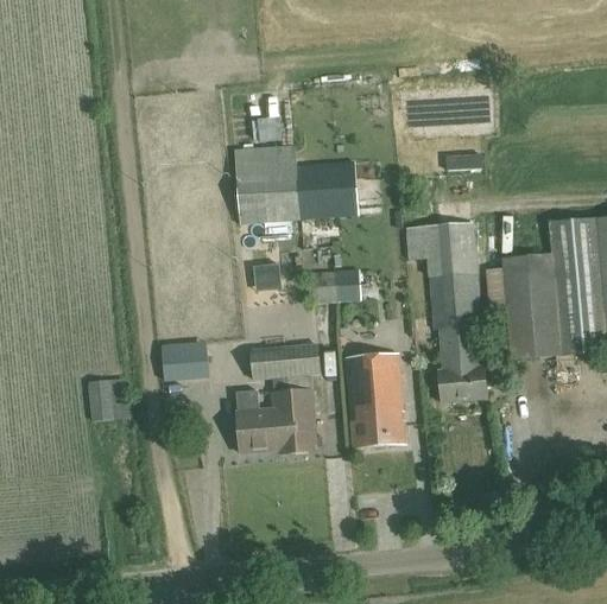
[(293,145),(233,148),(239,223),(299,220),(295,164),(293,152),(293,145)]
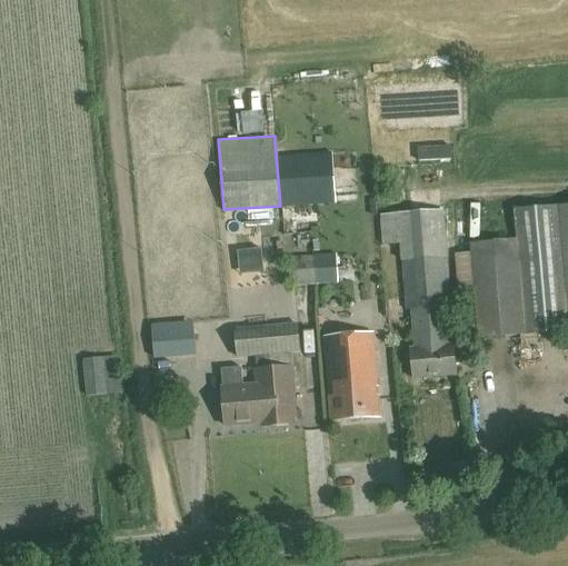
[(330,149),(276,154),(280,206),(334,202),(330,149)]
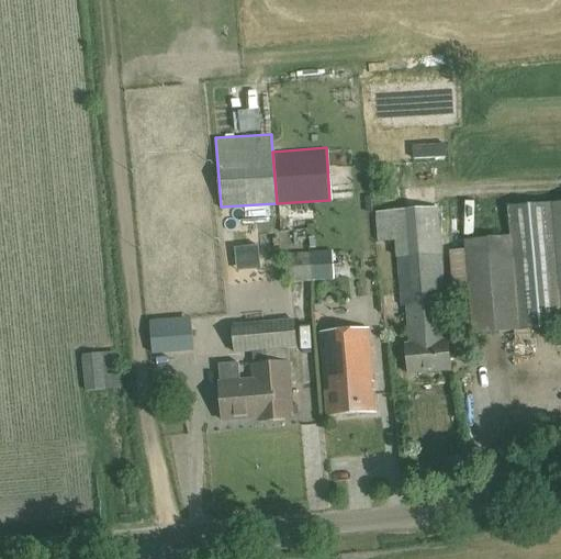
[(470,332),(516,328),(560,324),(560,200),(550,202),(506,207),(508,235),(463,238),(470,332)]
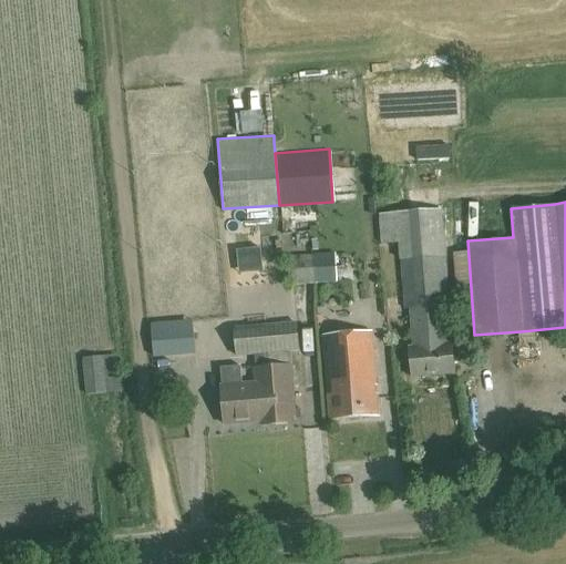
[(409,375),(452,370),(449,341),(445,341),(444,328),(448,328),(438,205),(378,211),(381,243),(397,241),(403,306),(408,306),(411,346),(405,346),(409,375)]
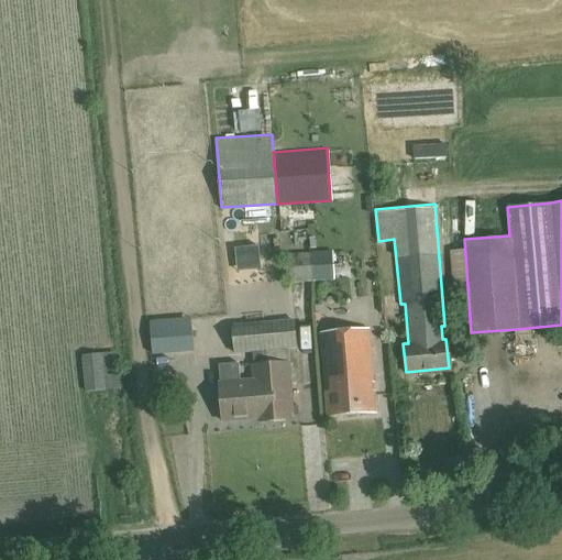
[(272,267),(271,244),(250,245),(251,268),(272,267)]
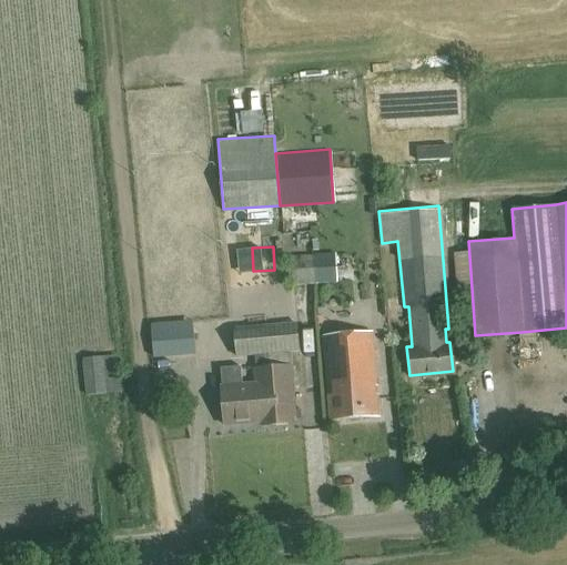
[(335,252),(311,253),(312,282),(337,281),(335,252)]
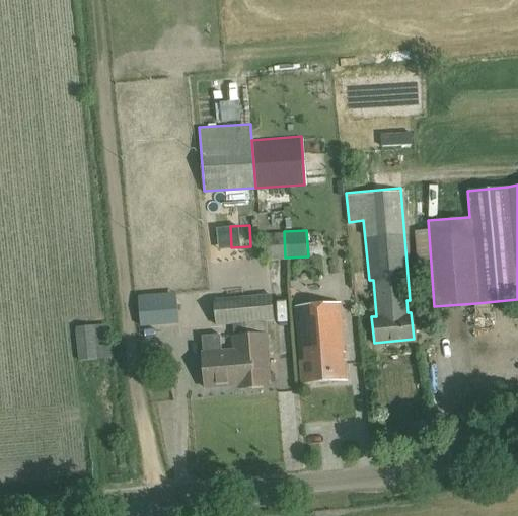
[(263,232),(262,232),(264,260),(285,258),(284,231),(263,232)]
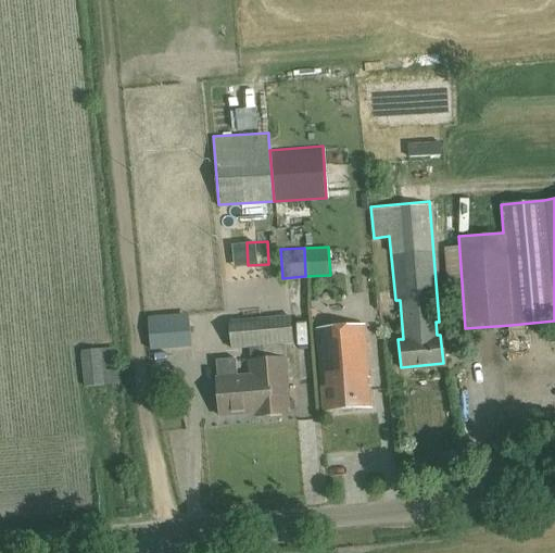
[(256,318),(256,323),(259,344),(261,344),(262,359),(247,360),(248,375),(236,376),(234,357),(214,360),(215,377),(214,377),(217,415),(255,412),(255,416),(288,413),(281,343),(291,342),(289,315),(256,318)]
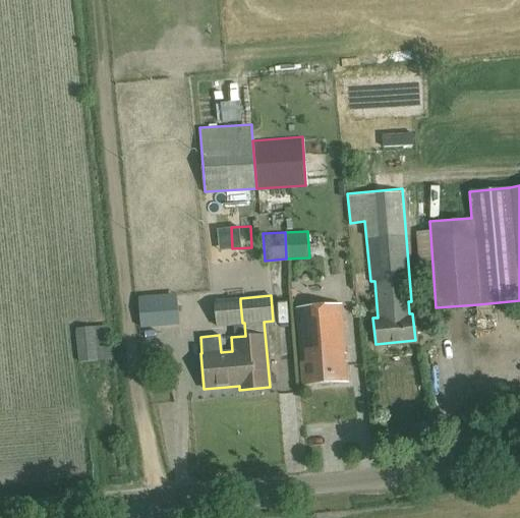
[(176,297),(137,300),(139,325),(177,322),(176,297)]
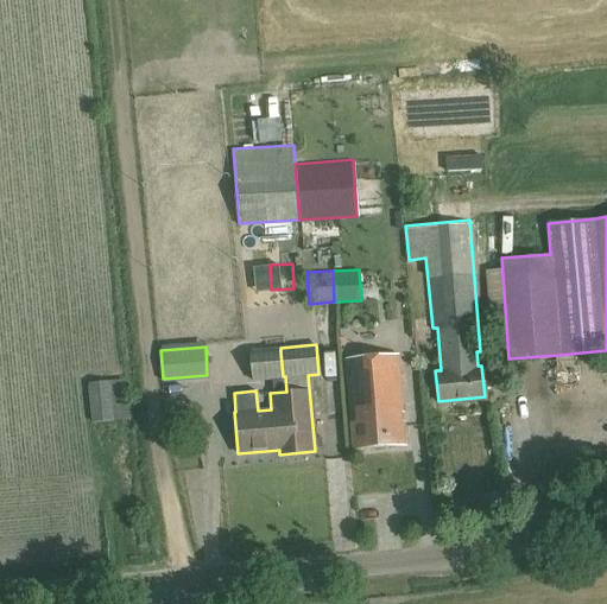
[(251,380),(283,376),(280,353),(250,355),(251,380)]
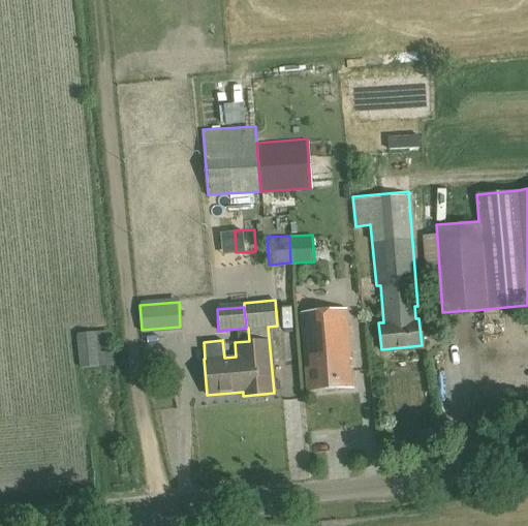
[(300,311),(303,350),(306,390),(351,385),(345,307),(300,311)]
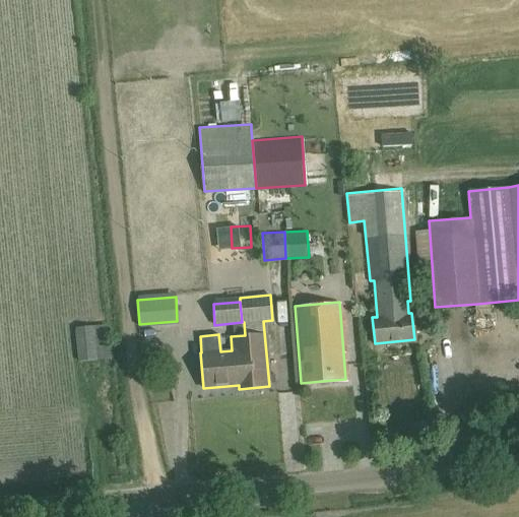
[(92,325),(74,327),(78,362),(96,360),(92,325)]
